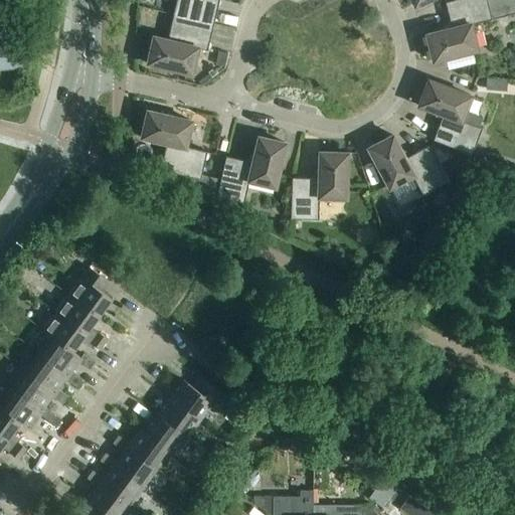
[(176,0),(173,15),(212,25),(218,0),(176,0)]
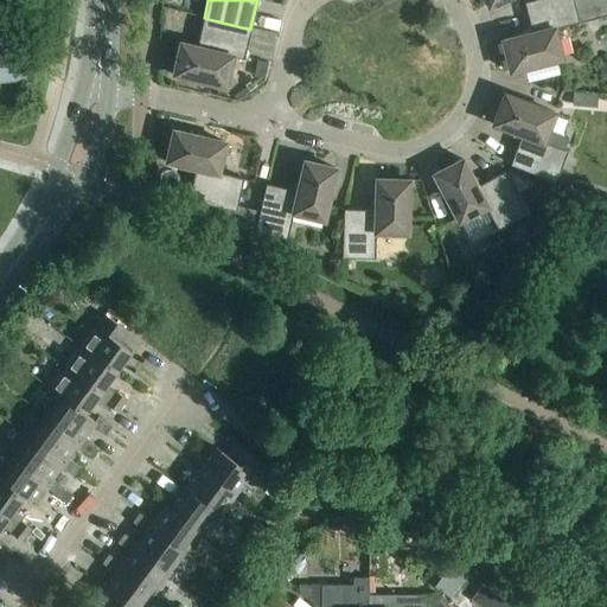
[(606,0),(536,0),(525,2),(524,4),(531,33),(502,42),(509,74),(561,61),(554,30),(606,16),(606,0)]
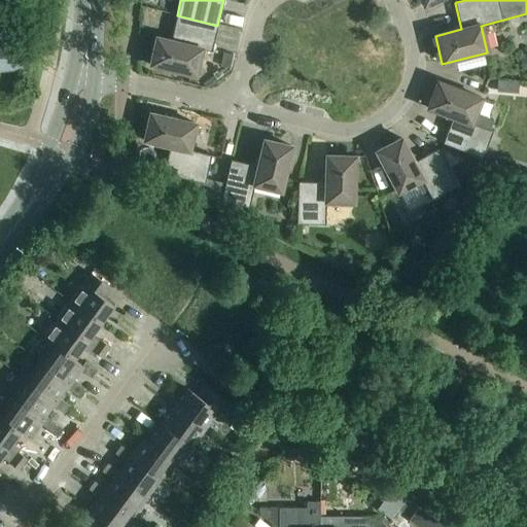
[(217,26),(177,15),(171,41),(156,38),(149,66),(195,76),(201,50),(211,53),(217,26)]
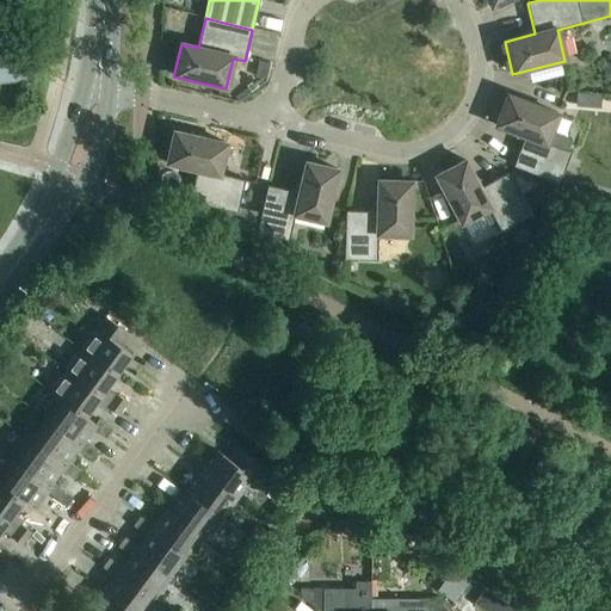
[(0,82),(20,80),(17,50),(0,51),(0,82)]
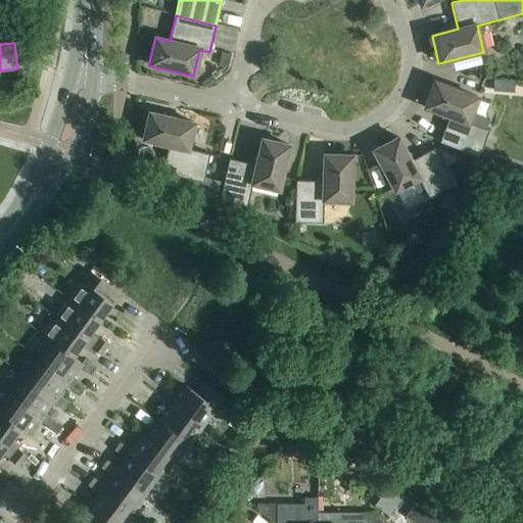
[(228,69),(231,55),(222,53),(219,67),(228,69)]
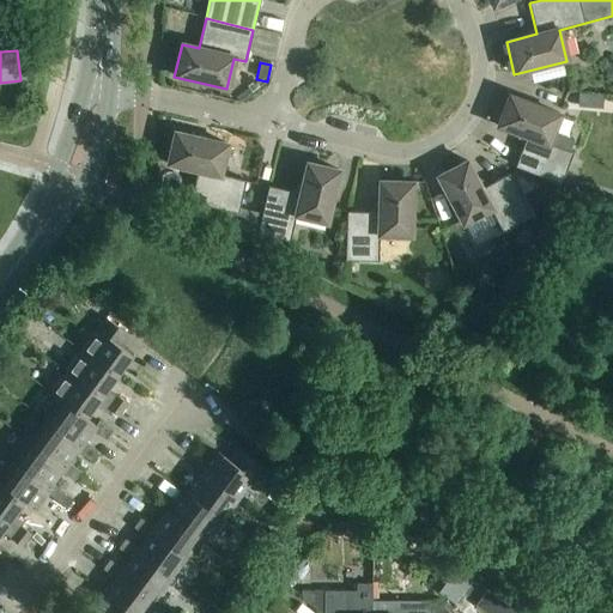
[(254,82),(248,87),(252,93),(259,87),(254,82)]
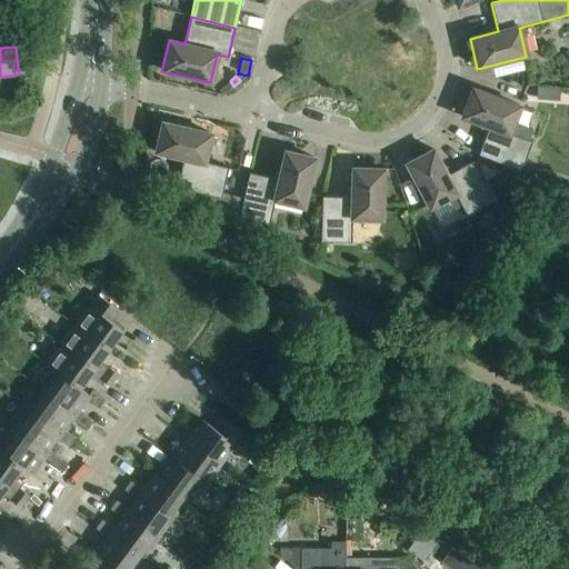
[(547,89),(537,88),(537,99),(546,100),(547,89)]
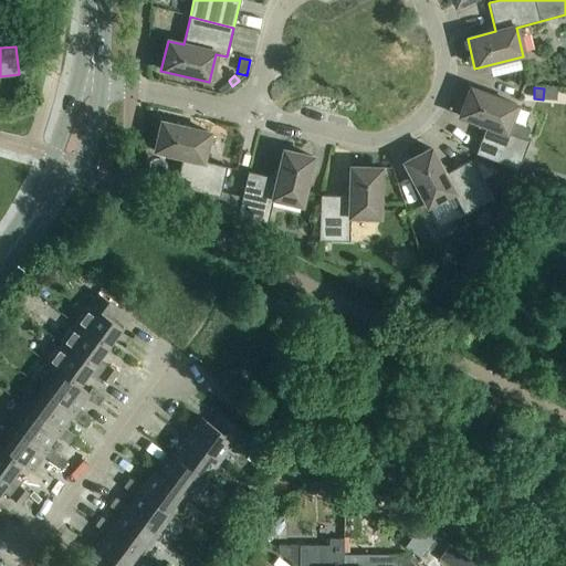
[(510,123),(516,106),(470,88),(459,117),(486,127),(475,155),(517,170),(528,143),(525,140),(530,130),(510,123)]
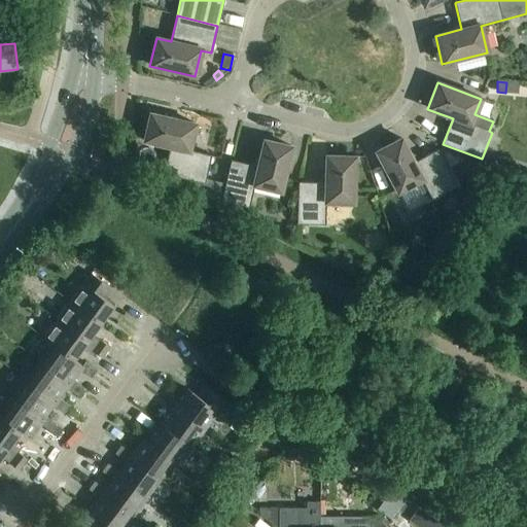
[(143,141),(170,147),(164,174),(194,181),(191,190),(217,203),(221,183),(205,180),(211,156),(188,150),(196,125),(149,113),(143,141)]
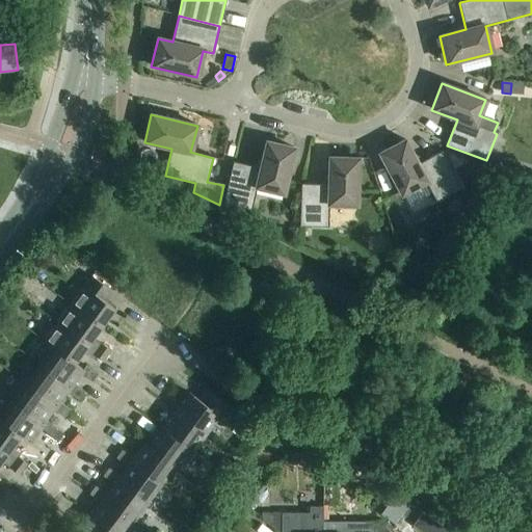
[(425,183),(436,203),(461,189),(442,152),(417,164),(404,140),(379,154),(401,195),(425,183)]
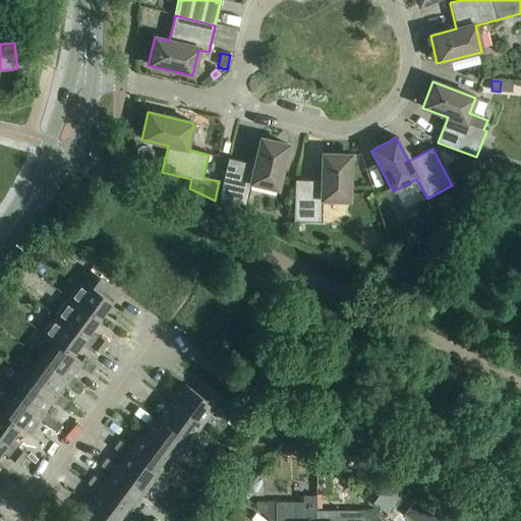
[(219,199),(246,206),(251,184),(277,190),(288,146),(261,138),(254,165),(228,159),(219,199)]
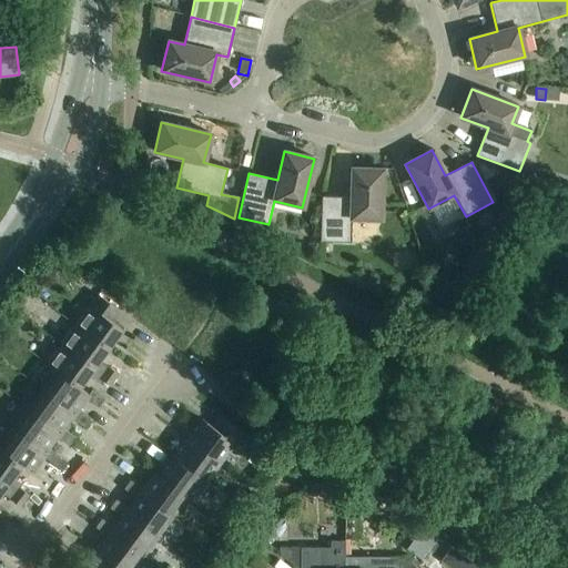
[(320,242),(351,243),(351,219),(381,220),(382,170),(351,169),(351,198),(321,196),(320,242)]
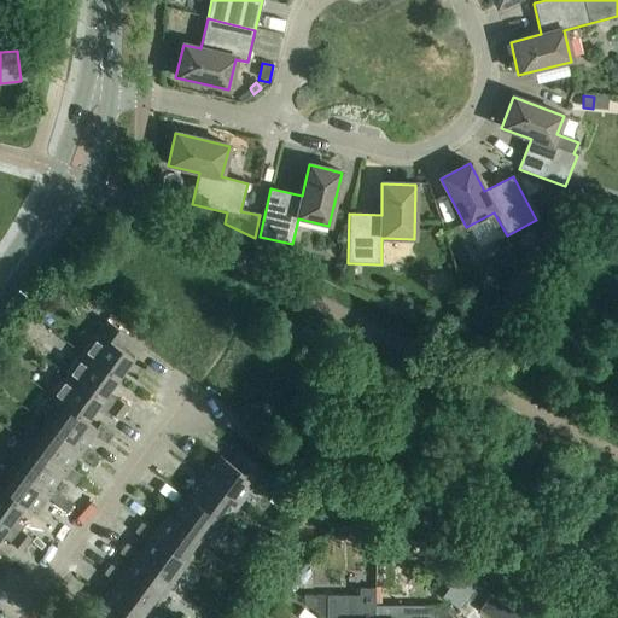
[(544,205),(557,211),(563,200),(551,194),(544,205)]
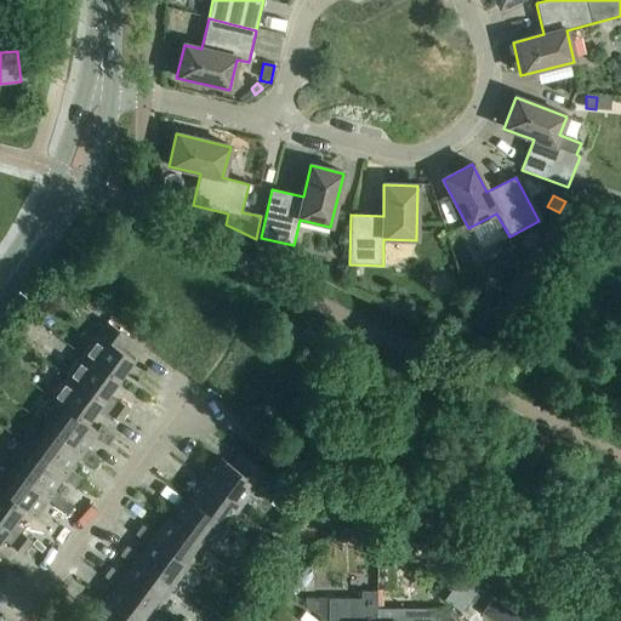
[(106,323),(81,357),(117,383),(134,362),(123,354),(132,342),(106,323)]
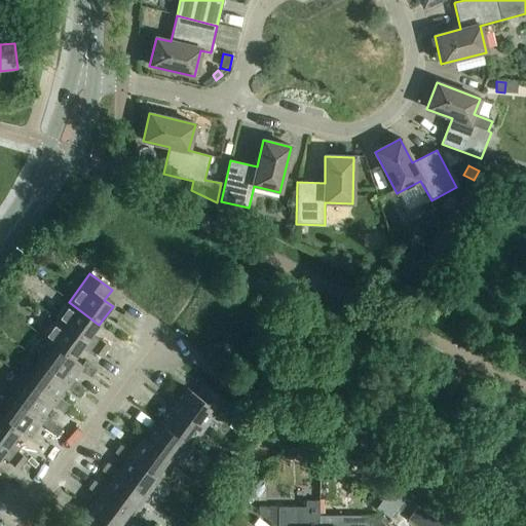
[(69,302),(55,320),(86,342),(89,338),(99,325),(69,302)]
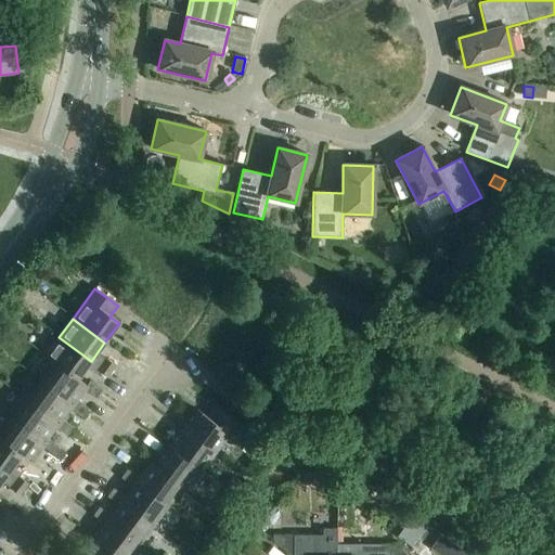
[(44,357),(53,363),(77,379),(86,369),(94,374),(97,371),(102,363),(94,357),(91,361),(59,337),(44,357)]
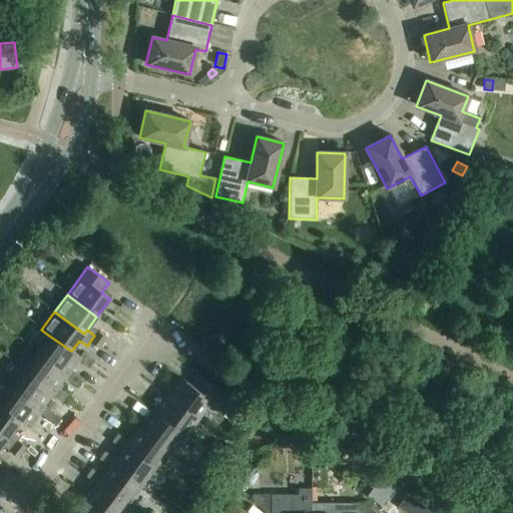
[(94,336),(89,343),(98,349),(106,339),(97,332),(94,336)]
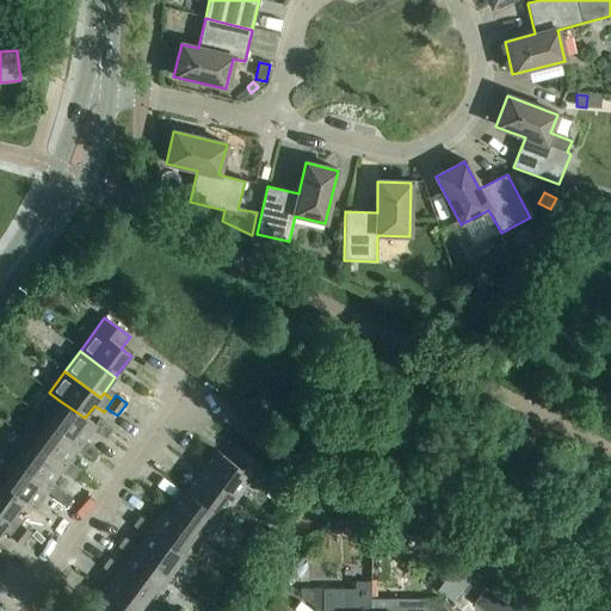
[(59,400),(44,420),(80,446),(84,442),(92,430),(105,439),(111,430),(98,420),(94,425),(85,418),(59,400)]
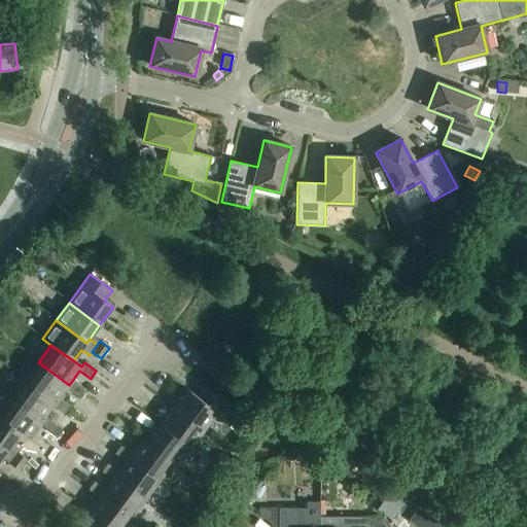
[(38,362),(25,380),(56,402),(59,398),(66,388),(77,396),(83,389),(72,381),(69,385),(38,362)]
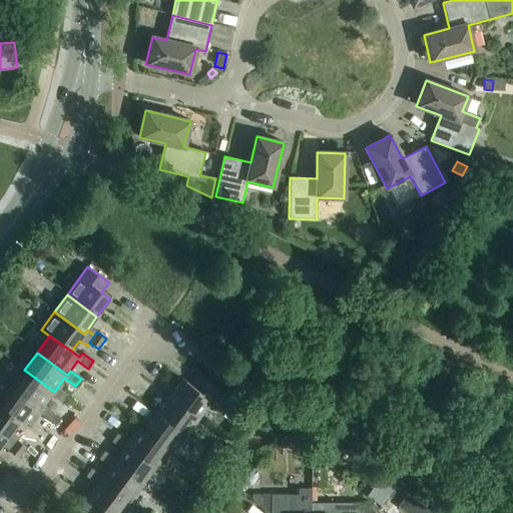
[(24,370),(11,388),(41,410),(44,406),(51,396),(62,404),(68,396),(57,388),(54,392),(24,370)]
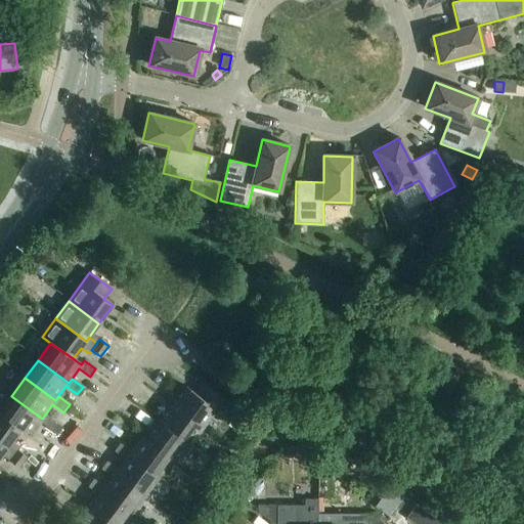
[(185,387),(172,405),(203,428),(224,399),(202,383),(194,393),(185,387)]
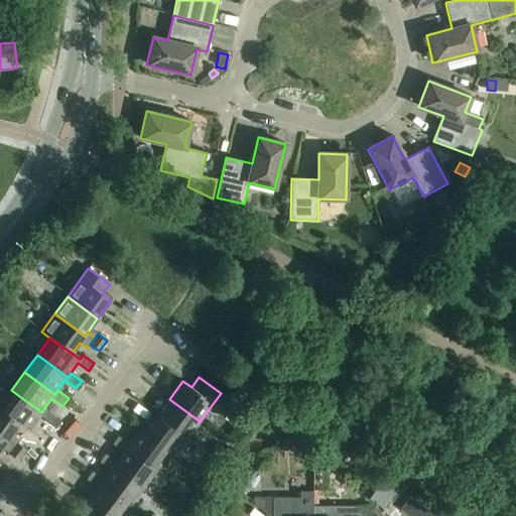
[(11,390),(0,404),(0,408),(20,423),(19,424),(28,430),(38,415),(49,423),(55,416),(44,408),(41,412),(11,390)]
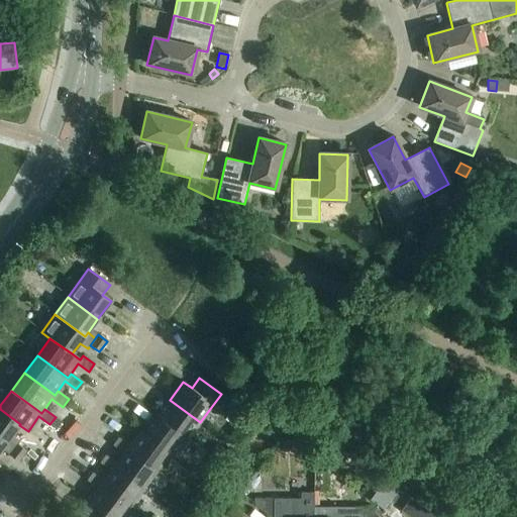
[(170,400),(157,418),(187,440),(200,422),(170,400)]
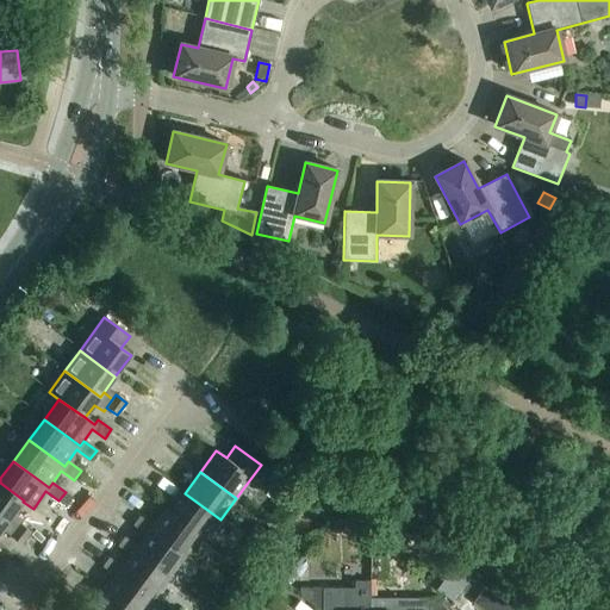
[(0,515),(8,521),(5,526),(14,533),(20,524),(23,521),(13,514),(23,502),(24,500),(0,483),(0,515)]
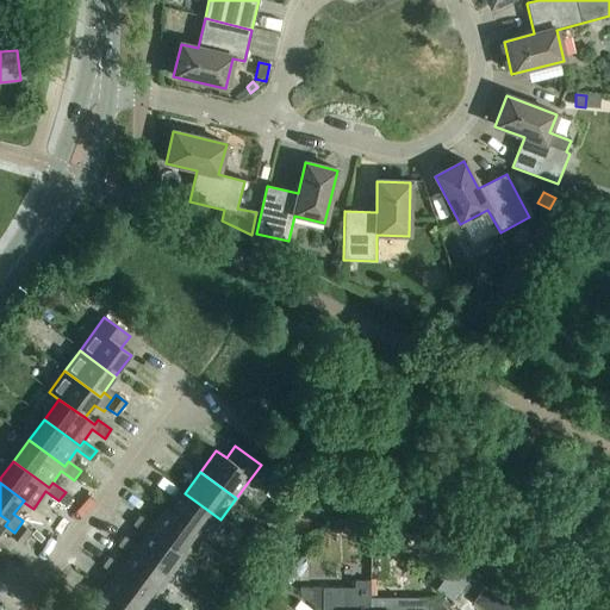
[(58,500),(57,502),(66,508),(73,498),(66,492),(58,500)]
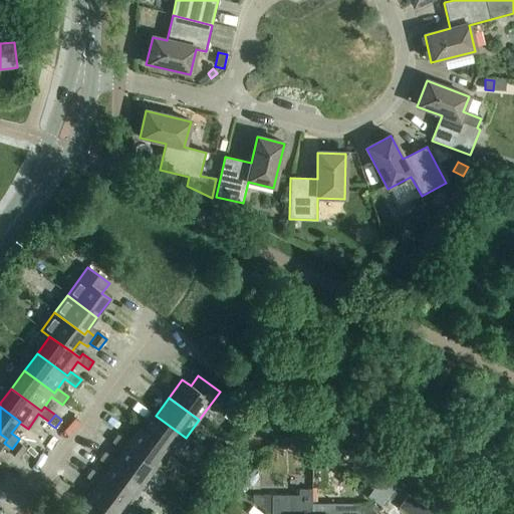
[(156,416),(144,432),(144,433),(169,452),(173,455),(186,438),(156,416)]
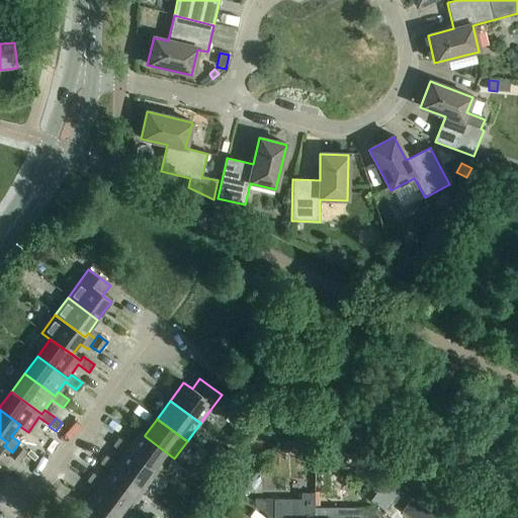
[(112,446),(123,454),(126,450),(157,472),(170,455),(145,436),(145,435),(140,432),(130,447),(118,439),(112,446)]
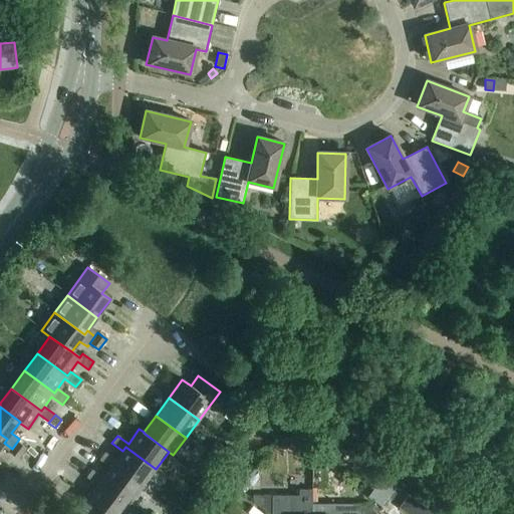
[(17,442),(12,449),(9,453),(18,459),(25,449),(17,442)]
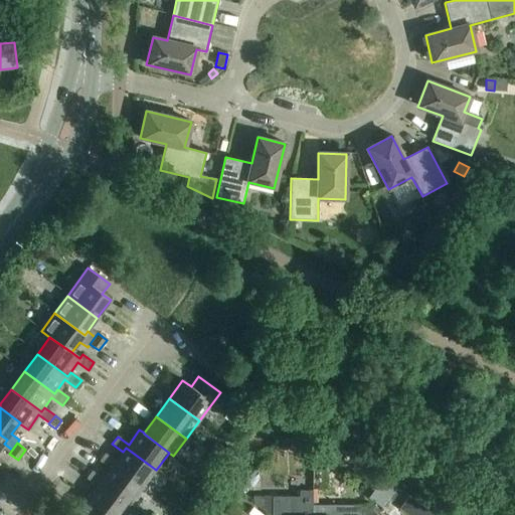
[(216,443),(208,454),(215,460),(223,449),(216,443)]
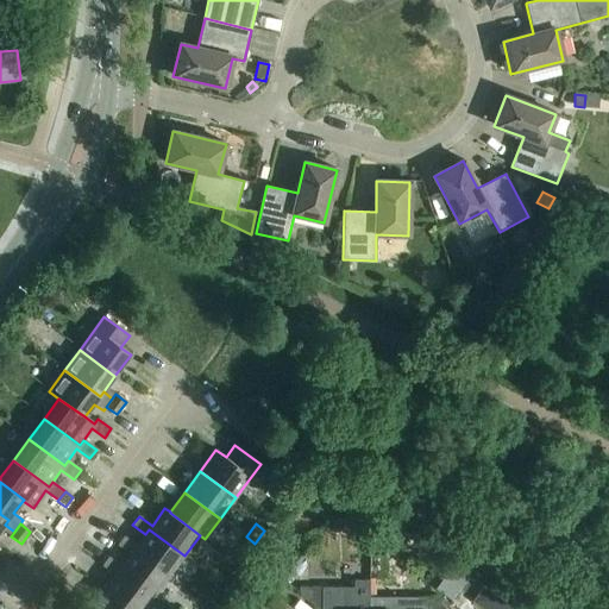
[(384,540),(385,527),(372,526),(371,539),(384,540)]
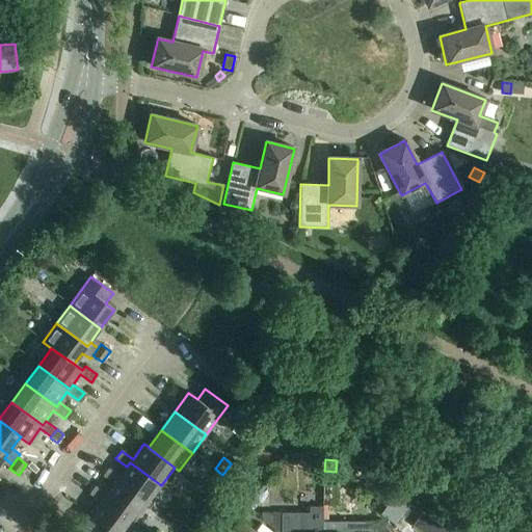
[(102,477),(113,485),(116,480),(148,503),(161,485),(130,462),(127,467),(120,477),(108,469),(102,477)]
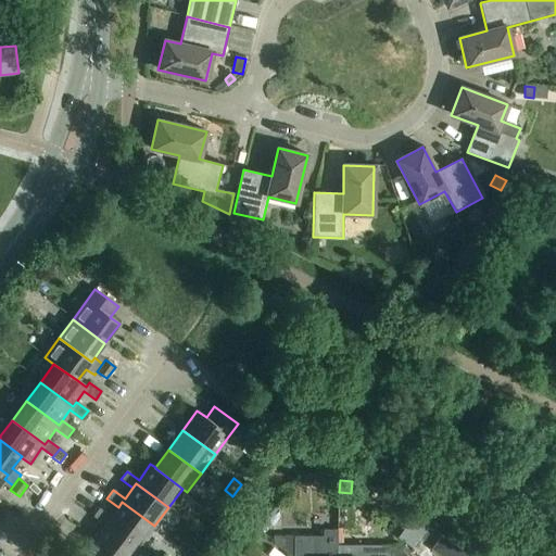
[(232,496),(225,490),(216,502),(224,508),(232,496)]
